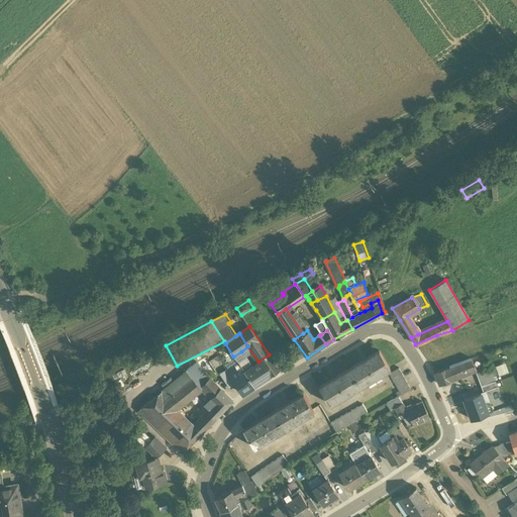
[(241,351),(233,356),(237,362),(244,356),(241,351)]
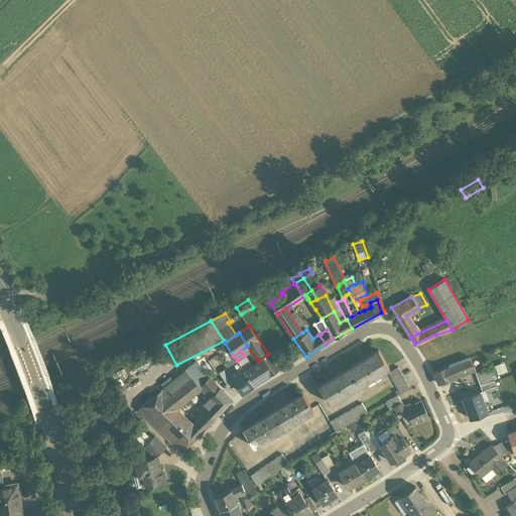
[(378,351),(317,386),(328,403),(386,369),(388,368),(378,351)]
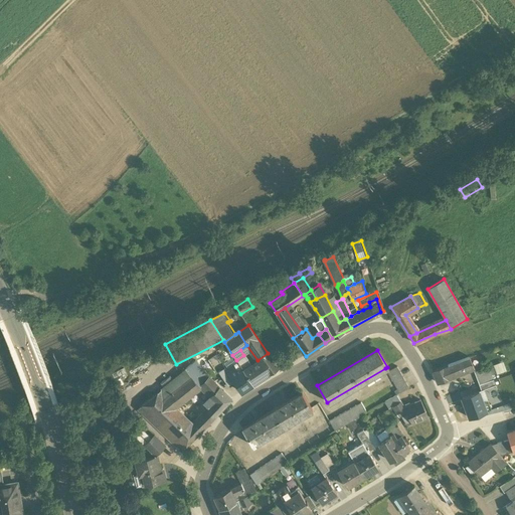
[(278,368),(268,353),(258,360),(262,366),(256,370),(262,379),(278,368)]
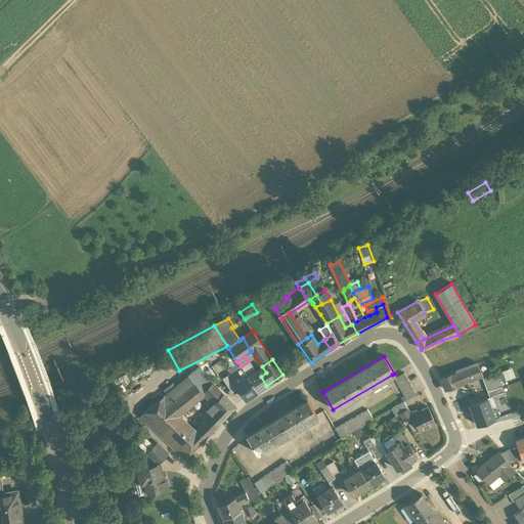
[(482,376),(477,363),(455,372),(461,384),(482,376)]
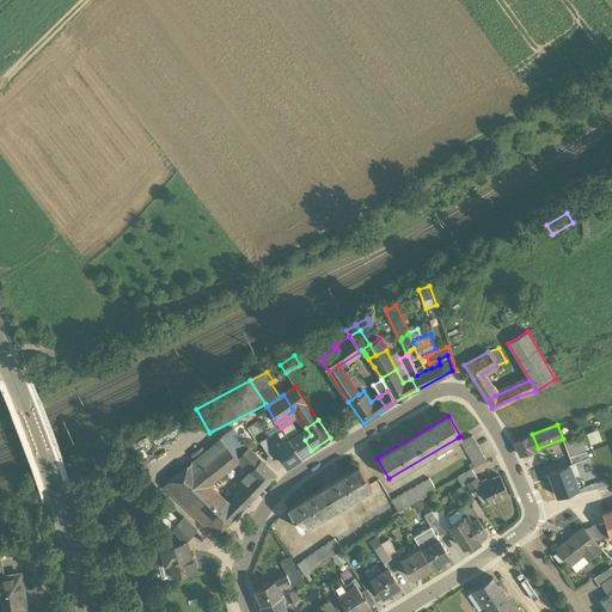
[(236,427),(220,439),(231,452),(233,451),(245,438),(236,427)]
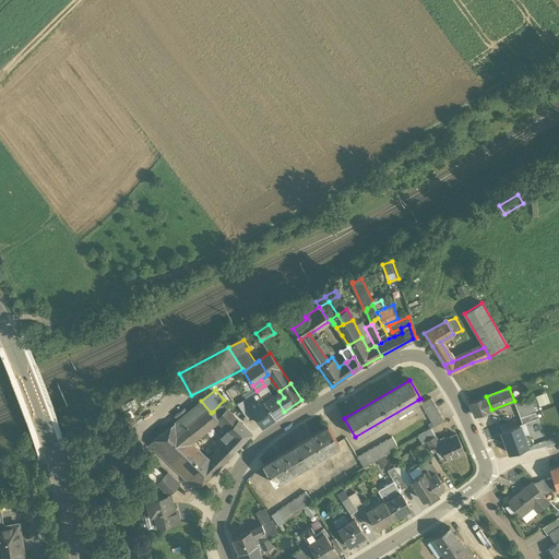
[(539,405),(550,403),(547,393),(537,395),(539,405)]
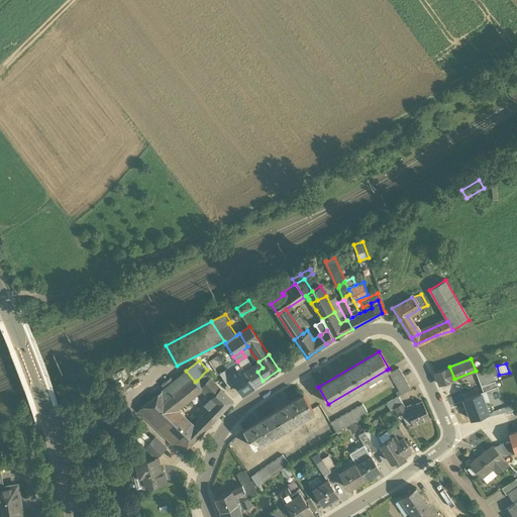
[(244,372),(239,365),(227,372),(228,373),(242,395),(254,387),(244,372)]
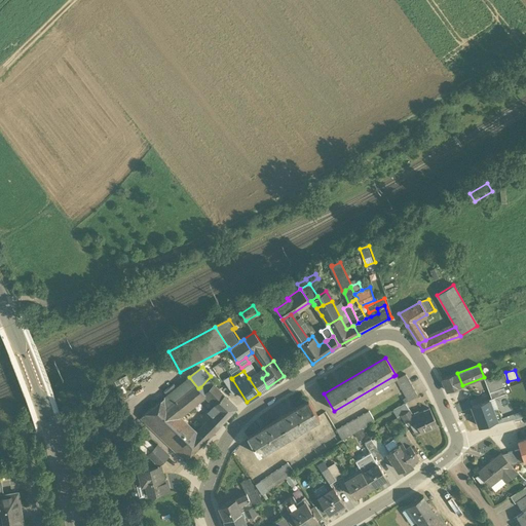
[(457,373),(442,379),(447,391),(462,385),(457,373)]
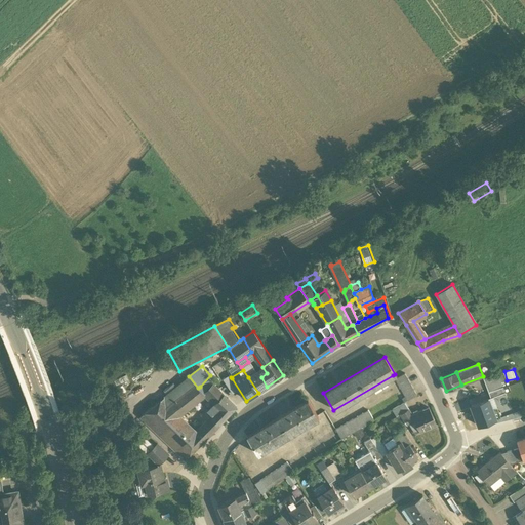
[(210,375),(200,387),(206,393),(215,402),(223,395),(217,390),(223,385),(211,374),(210,375)]
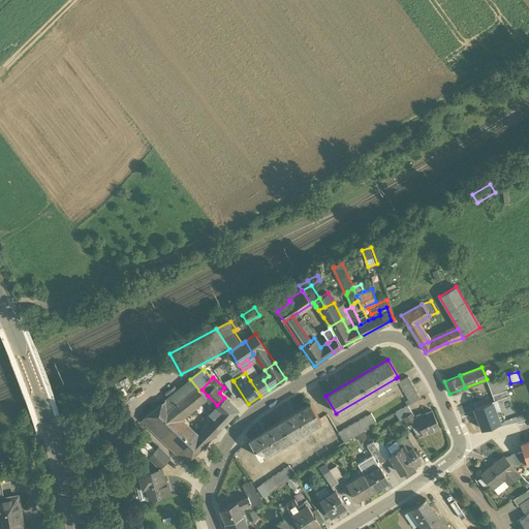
[(257,377),(250,380),(260,396),(269,390),(263,380),(260,382),(257,377)]
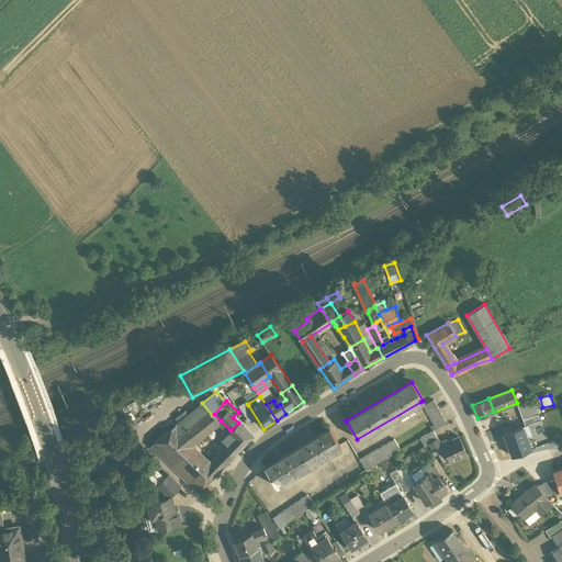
[(423,401),(420,402),(436,429),(447,423),(434,401),(426,405),(423,401)]
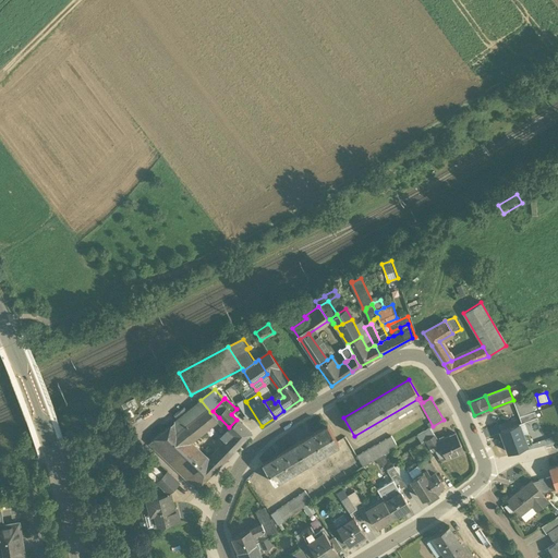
[(514,404),(519,416),(534,412),(530,399),(514,404)]
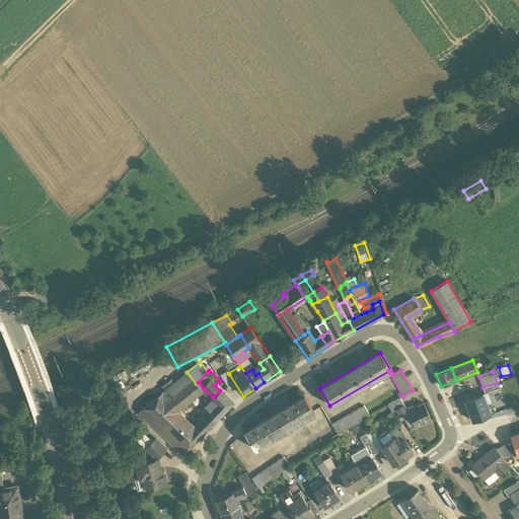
[(196,383),(187,372),(150,402),(166,418),(174,412),(204,388),(198,382),(196,383)]
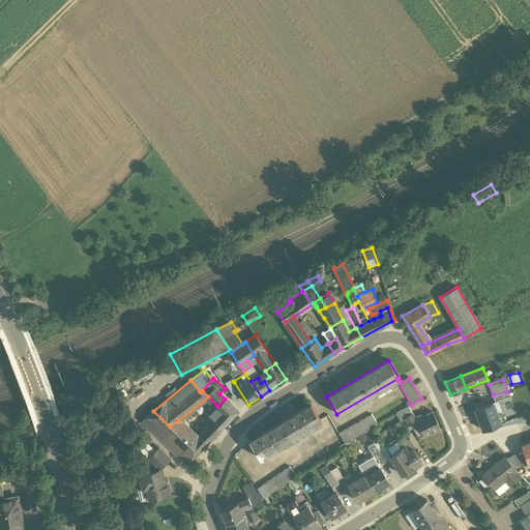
[(248,405),(234,382),(225,388),(219,393),(225,399),(238,411),(248,405)]
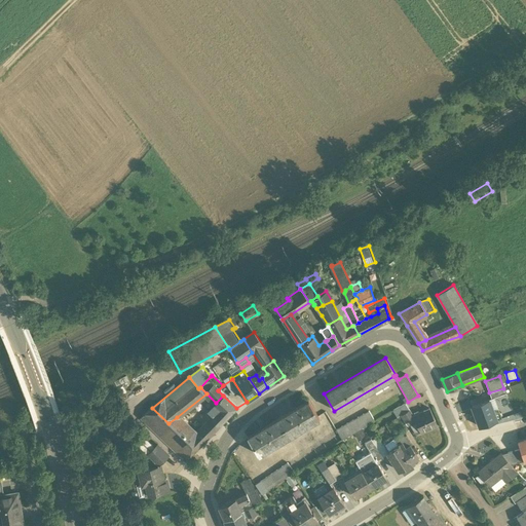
[(491,400),(494,399),(505,395),(503,388),(489,392),(491,400)]
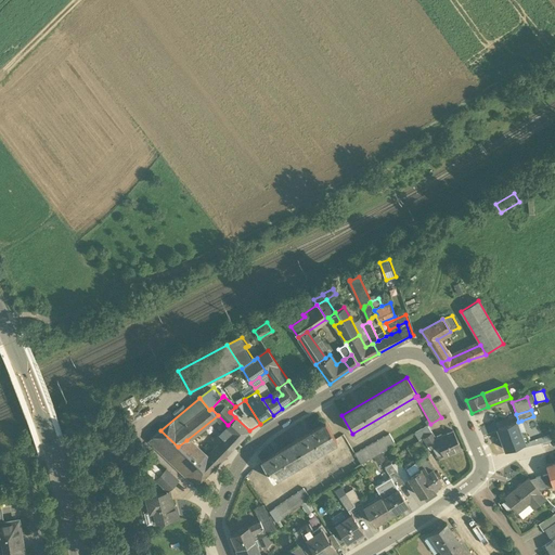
[(249,430),(235,417),(228,425),(226,428),(231,434),(216,449),(224,456),(249,430)]
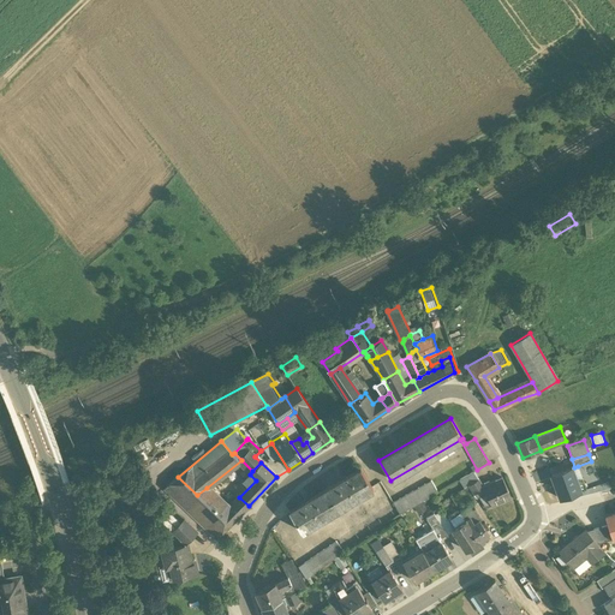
[(551,475),(560,499),(586,489),(578,466),(574,467),(551,475)]
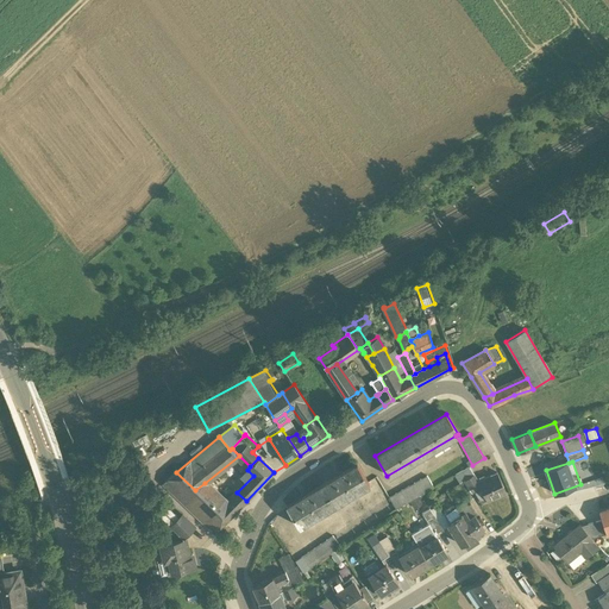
[(357,465),(286,507),(299,527),(369,485),(357,465)]
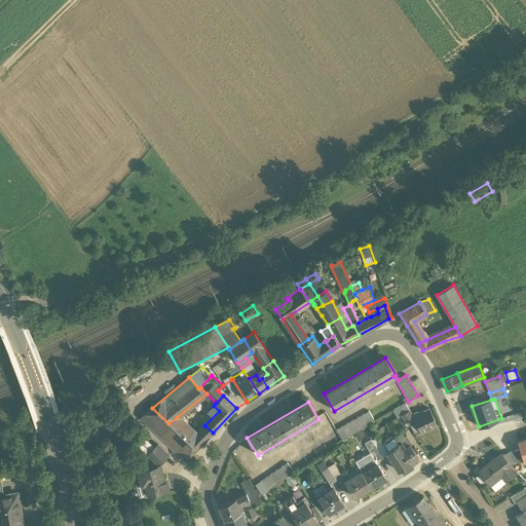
[(405,404),(392,411),(397,417),(401,415),(409,410),(405,404)]
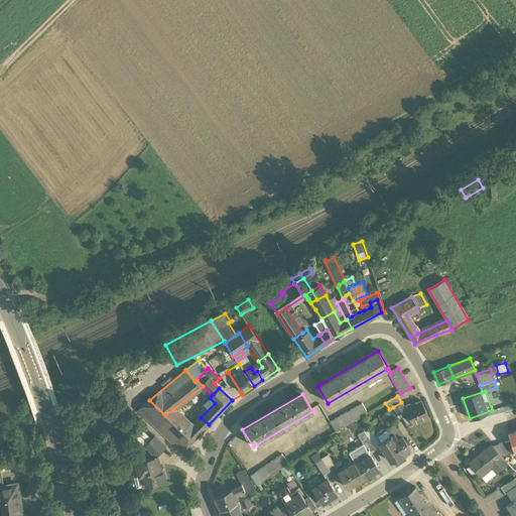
[(165,415),(149,400),(138,409),(181,452),(191,441),(165,415)]
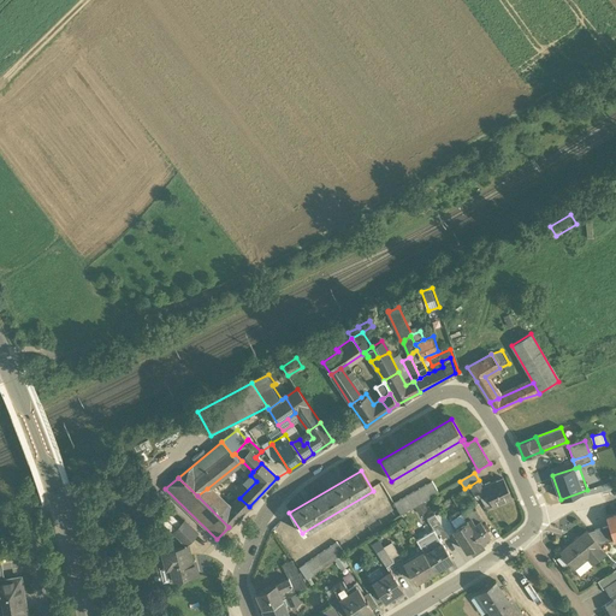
[(502,479),(483,487),(486,493),(492,507),(511,498),(502,479)]
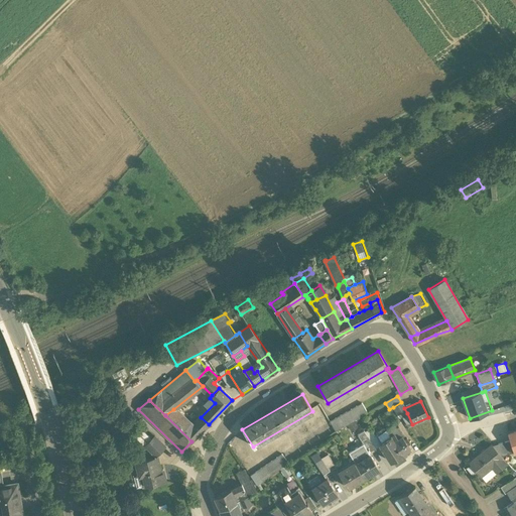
[(401,402),(393,407),(399,417),(401,416),(407,413),(404,408),(401,402)]
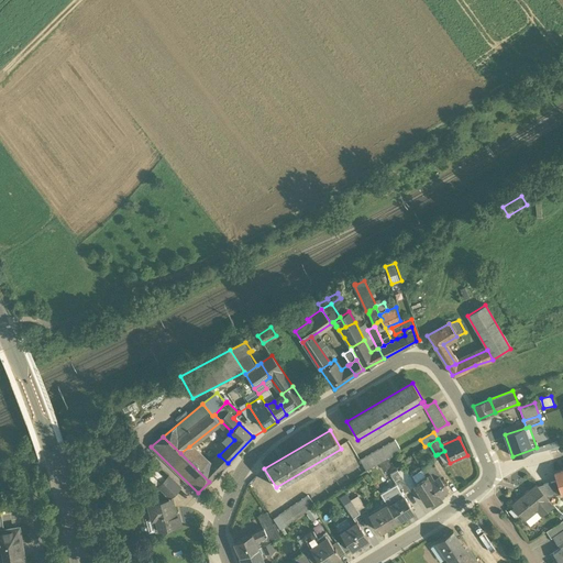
[(362,460),(367,470),(400,451),(395,440),(362,460)]
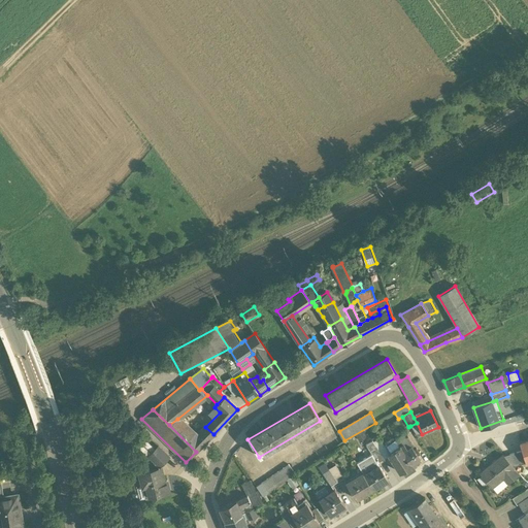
[(196,436),(177,419),(169,425),(196,452),(213,434),(205,427),(196,436)]
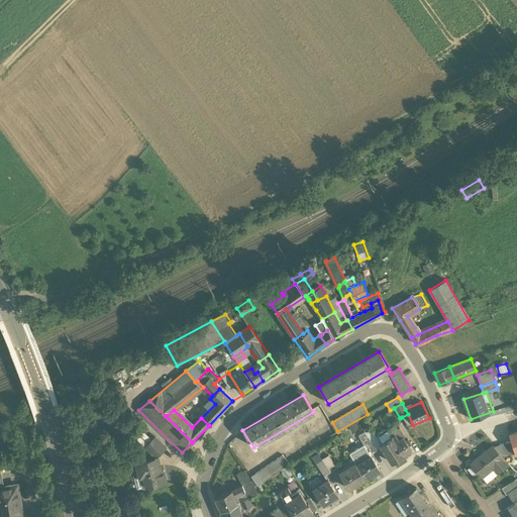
[(408,414),(402,417),(409,427),(413,425),(408,414)]
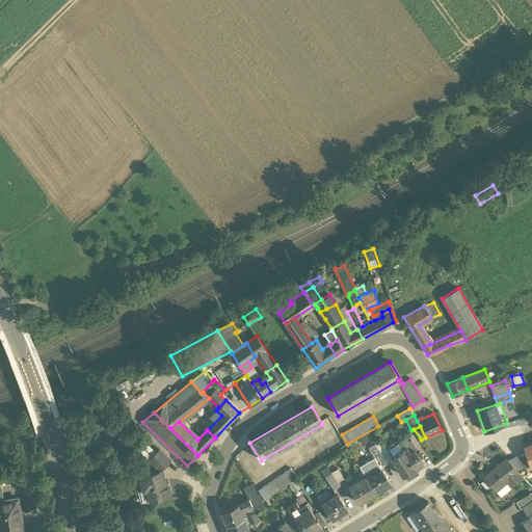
[(410,440),(408,441),(406,437),(398,443),(402,450),(405,455),(414,449),(415,450),(417,449),(410,440)]
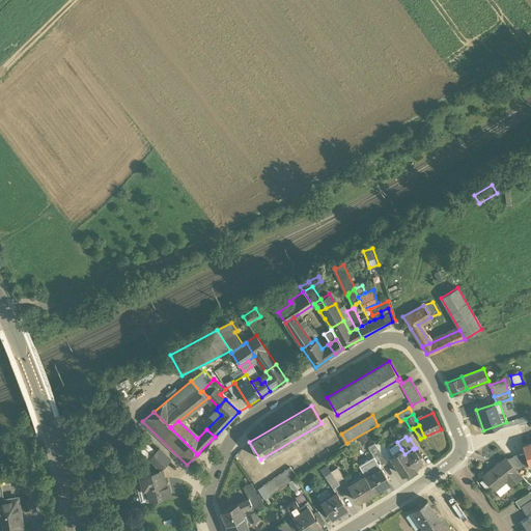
[(141,451),(149,458),(159,449),(151,442),(141,451)]
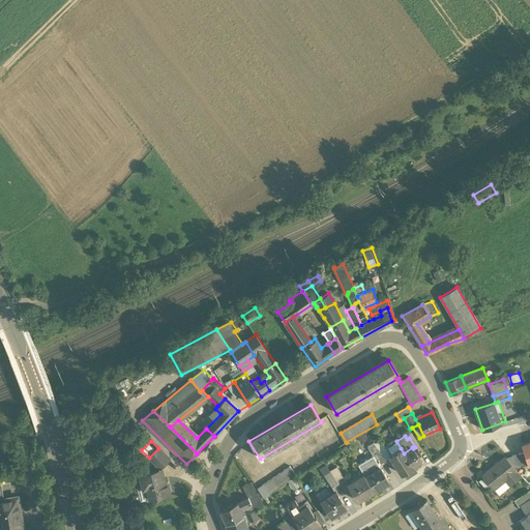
[(387,447),(385,448),(380,441),(375,444),(377,449),(385,461),(390,458),(389,455),(392,454),(387,447)]
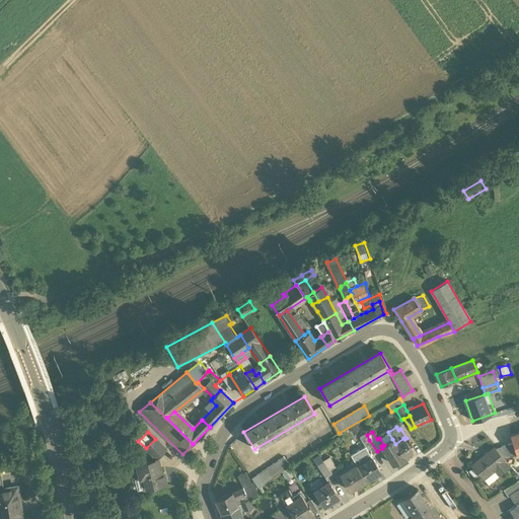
[(518,432),(510,435),(513,443),(517,455),(517,456),(518,455),(518,432)]
